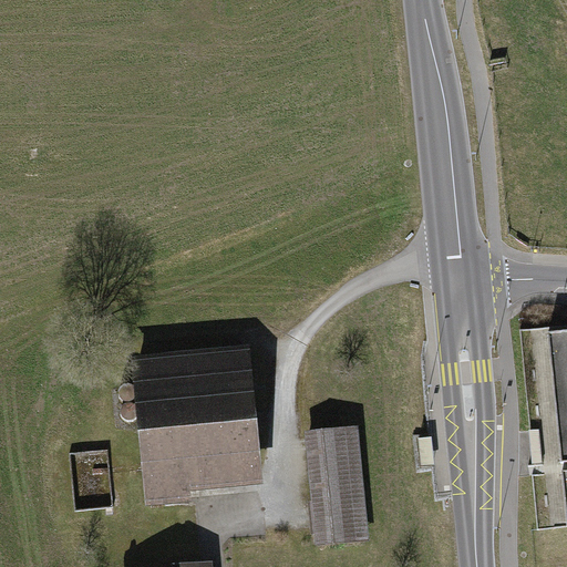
[(566,331),(548,333),(562,463),(566,462),(566,331)]
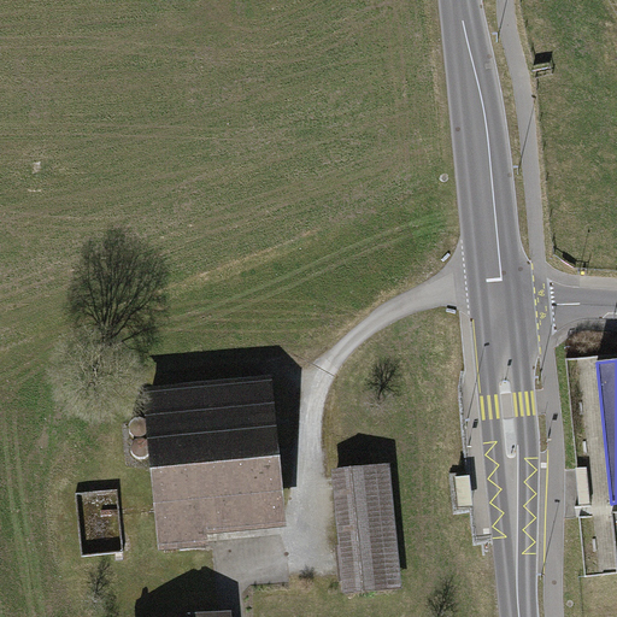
[(268,388),(151,399),(164,545),(204,541),(201,516),(278,507),(268,388)]
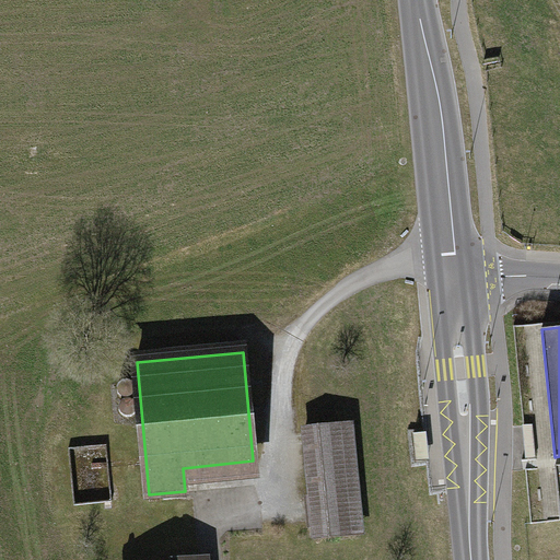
[(533,424),(523,426),(526,459),(536,458),(533,424)]
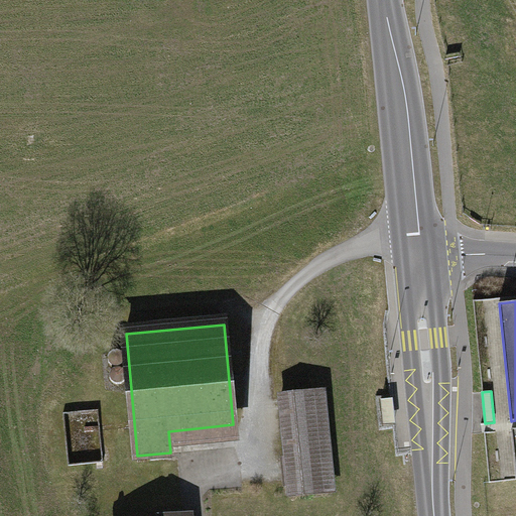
[(319,392),(282,395),(291,496),(329,493),(319,392)]
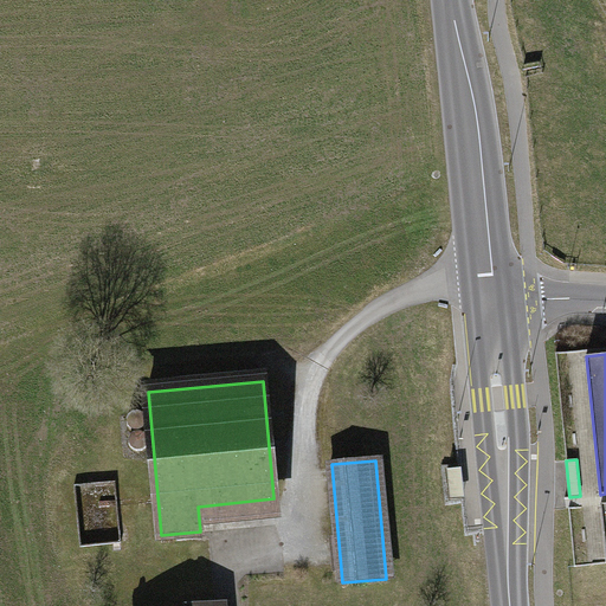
[(462,468),(447,469),(451,500),(465,497),(462,468)]
